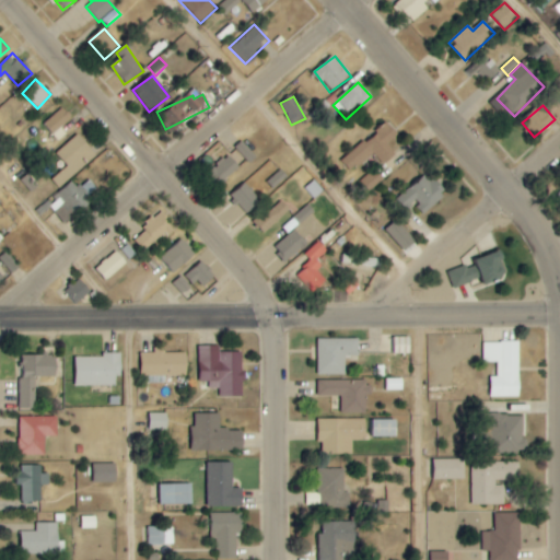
[(50,133),(71,120),(63,108),(43,123),(50,133)]
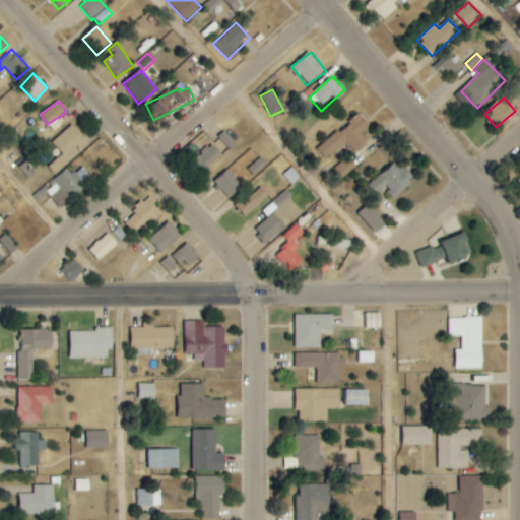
[(345,142),(355,153),(367,143),(359,135),(370,125),(359,113),(318,150),(327,159),(345,142)]
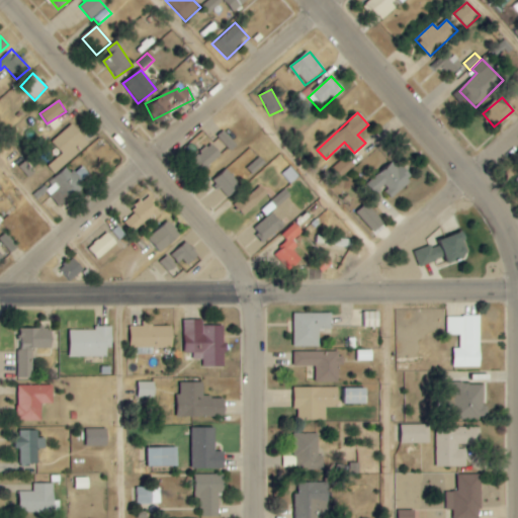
[(62,153),(48,166),(55,174),(89,143),(71,124),(52,143),(62,153)]
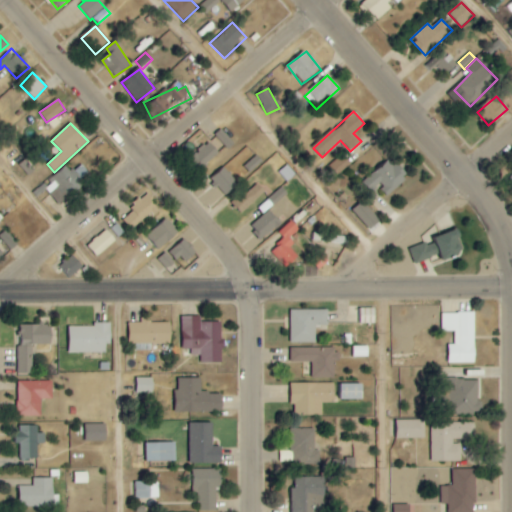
[(214,134),(227,150),(233,145),(221,129),(214,134)]
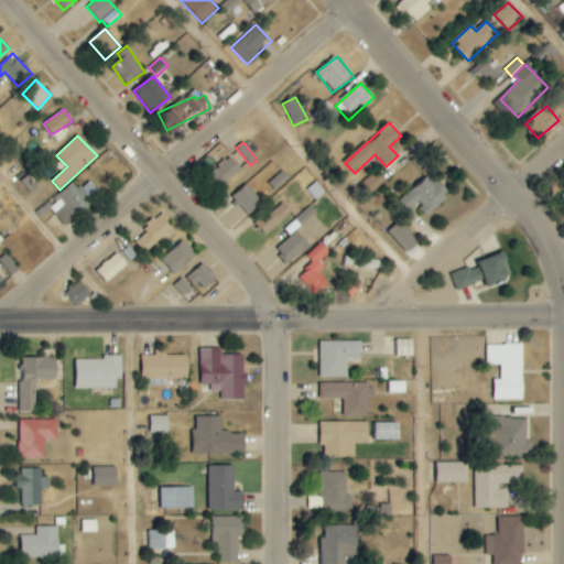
[(220,185),(241,170),(230,156),(210,172),(220,185)]
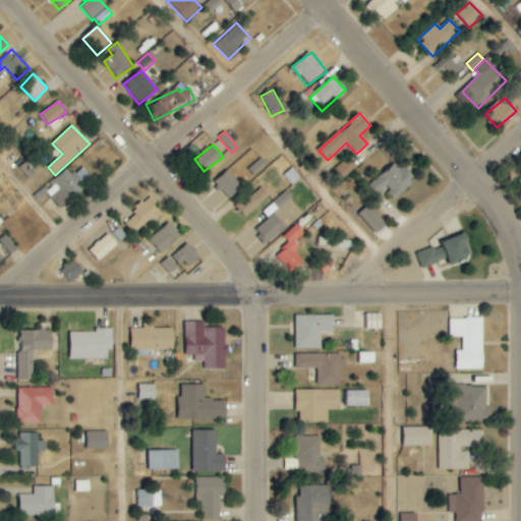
[(357,166),(348,157),(335,168),(343,178),(357,166)]
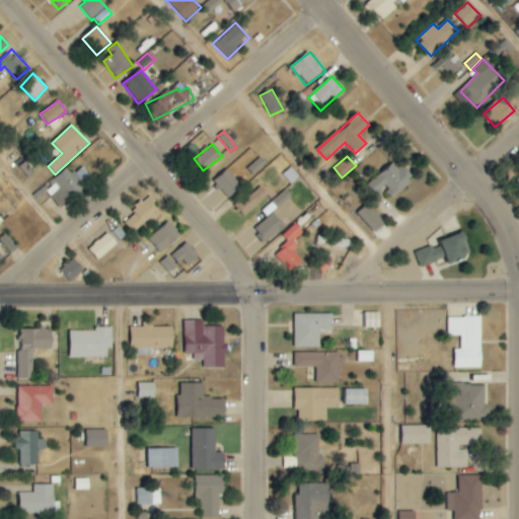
[(253,175),(267,165),(261,157),(247,168),(253,175)]
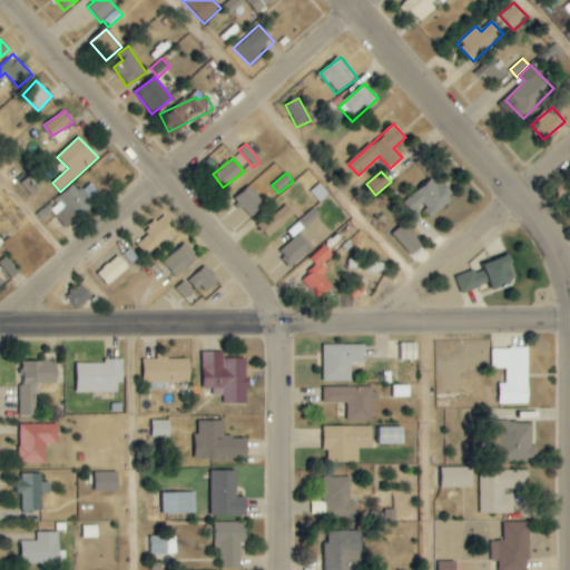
[(434,219),(454,194),(430,176),(413,199),(425,208),(423,212),(434,219)]
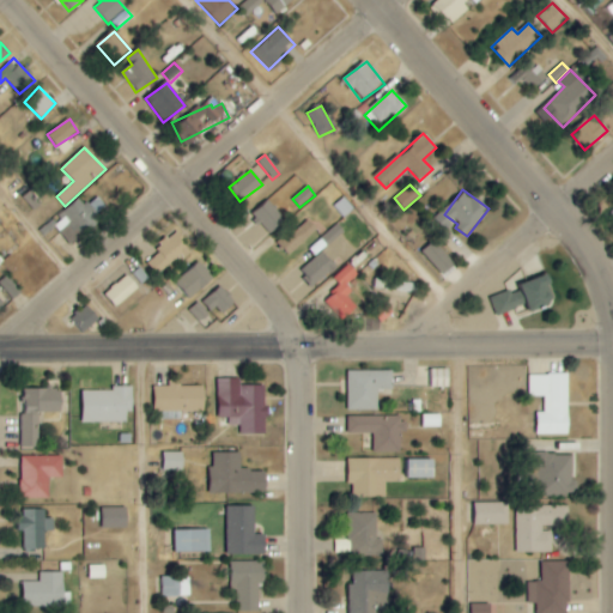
[(105,207),(96,196),(85,207),(78,199),(62,214),(65,217),(54,228),(72,246),(101,218),(97,214),(105,207)]
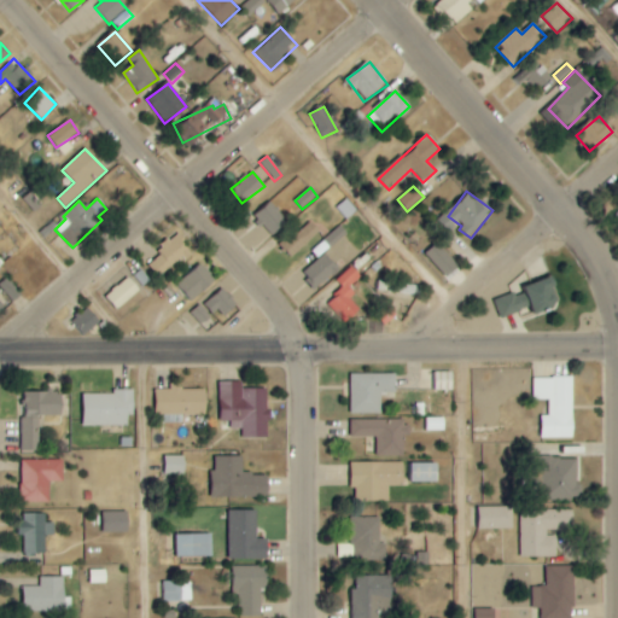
[(337,209),(347,220),(356,211),(347,200),(337,209)]
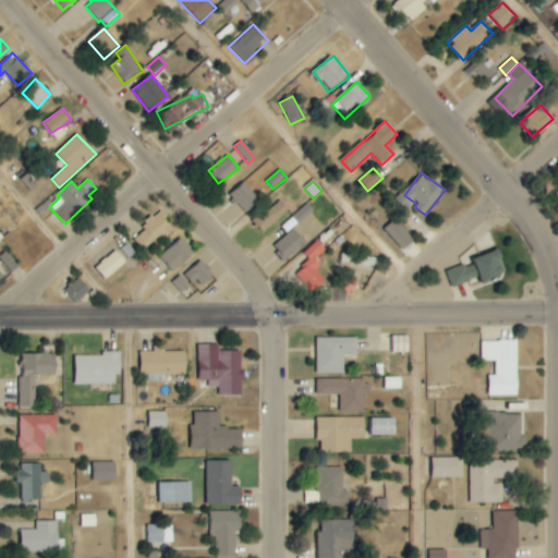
[(246,214),(259,199),(242,183),(229,197),(246,214)]
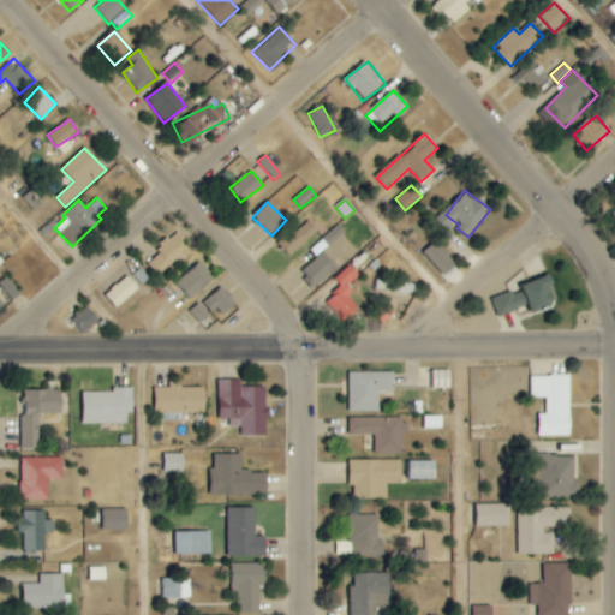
[(278,244),(290,257),(318,231),(309,221),(296,233),(292,230),(278,244)]
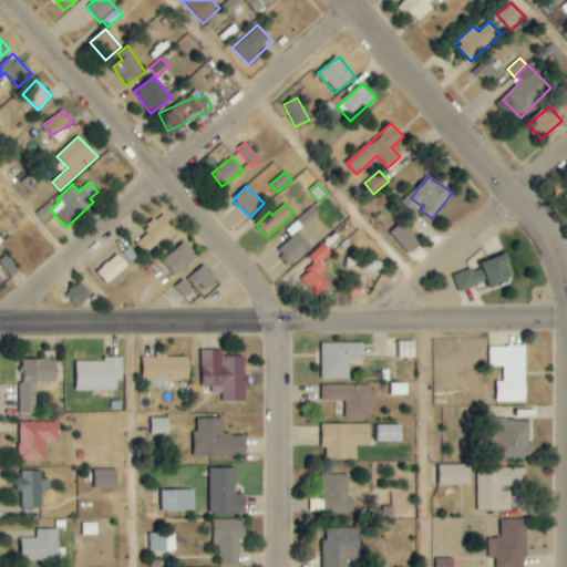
[(145,256),(175,232),(163,216),(133,240),(145,256)]
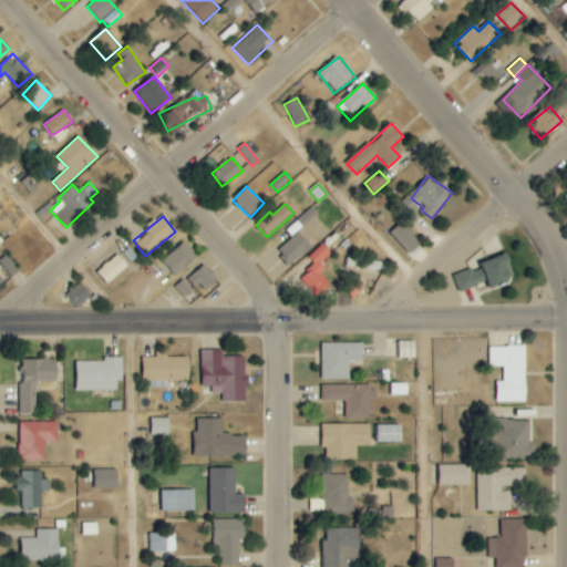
[(421,246),(402,223),(390,233),(409,256),(421,246)]
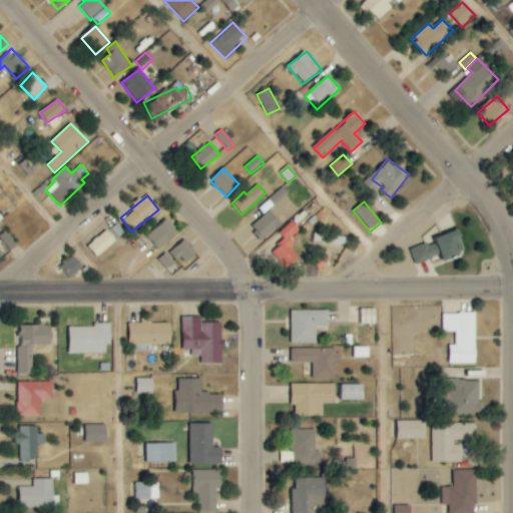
[(261,240),(281,225),(271,211),(249,225),(261,240)]
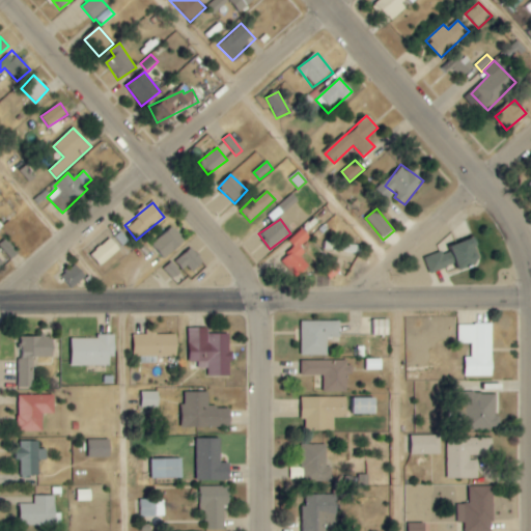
[(185,241),(170,226),(150,246),(165,260),(185,241)]
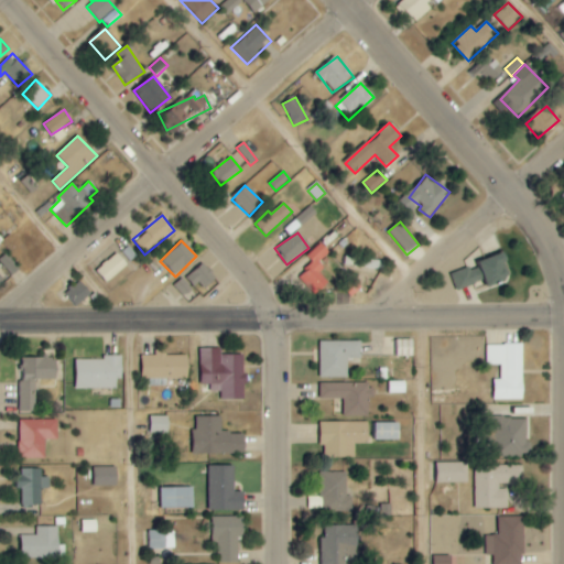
[(0,261),(11,275),(23,266),(11,250),(0,258),(0,261)]
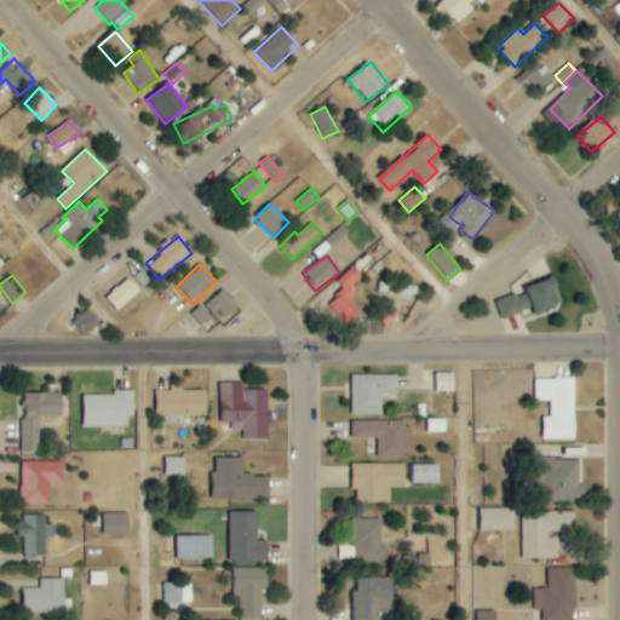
[(105,299),(118,311),(141,291),(128,279),(105,299)]
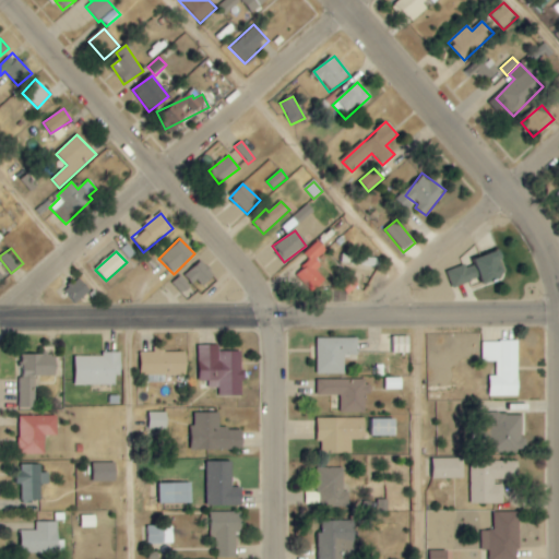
[(497,262),(503,260),(500,251),(476,259),(484,284),(501,278),(497,262)]
